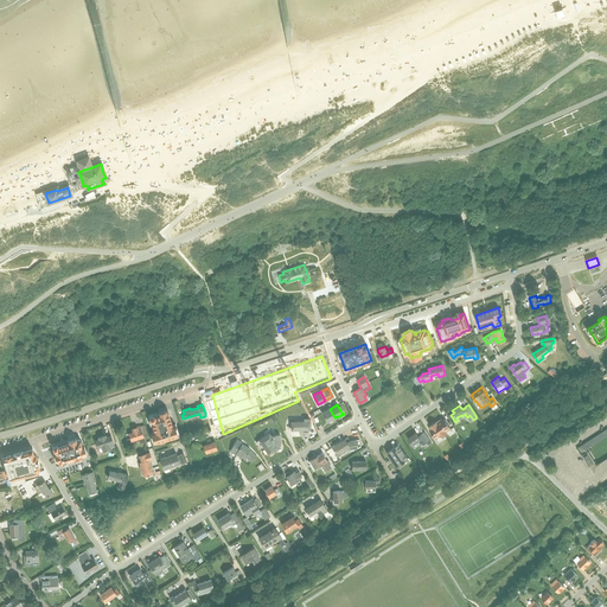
[(330,409),(323,413),(327,422),(334,417),(330,409)]
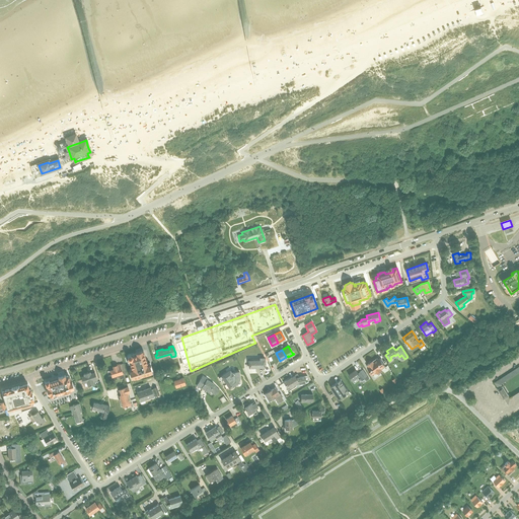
[(129,355),(128,357),(128,359),(130,360),(131,363),(130,363),(132,369),(130,369),(129,370),(130,371),(132,379),(145,375),(151,373),(152,373),(149,364),(149,363),(147,364),(144,353),(143,351),(135,353),(135,354),(131,355),(130,355),(129,355)]
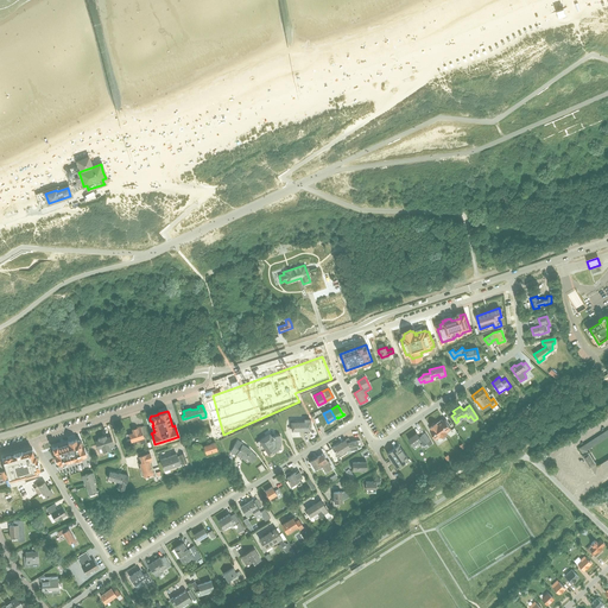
[(309,430),(311,430),(310,419),(308,419),(304,419),(304,422),(292,423),(292,430),(305,430),(305,432),(309,432),(309,430)]
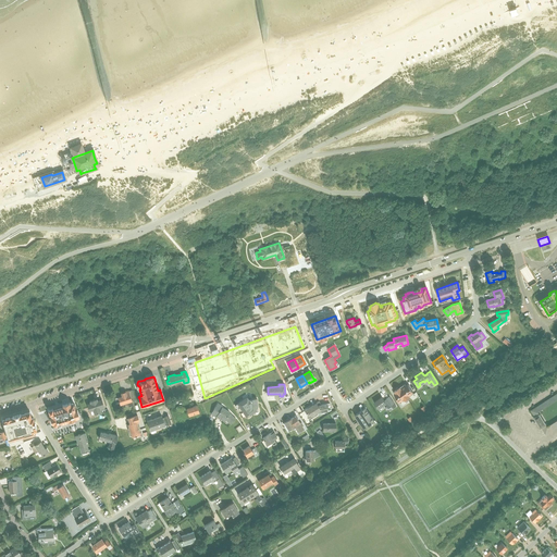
[(405,384),(399,387),(407,398),(408,400),(410,398),(410,397),(413,394),(409,387),(410,387),(408,384),(406,385),(405,384)]
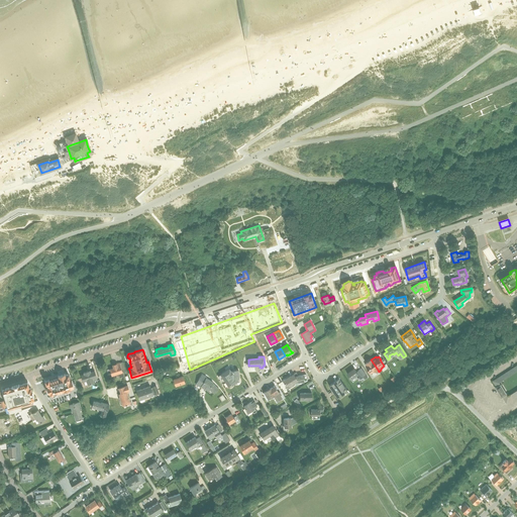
[(368,363),(366,364),(368,366),(366,367),(372,375),(376,372),(376,374),(379,372),(378,370),(371,359),(371,358),(367,362),(368,363)]
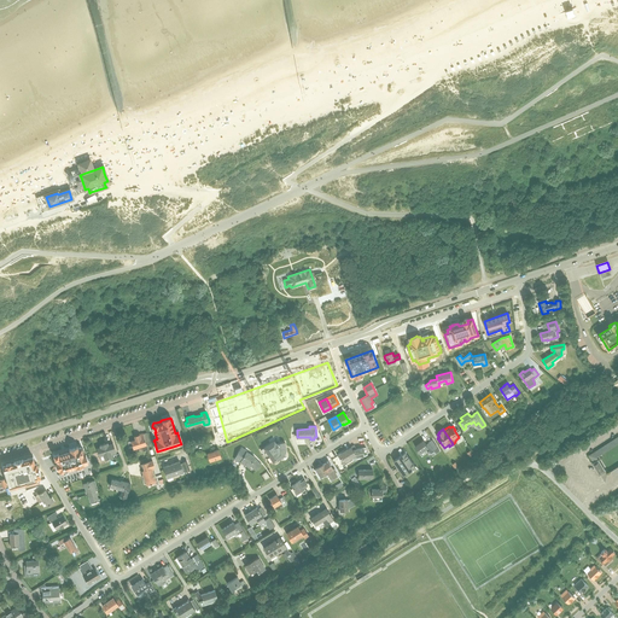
[(146,444),(143,433),(134,436),(135,439),(130,441),(132,445),(128,447),(130,453),(139,450),(138,447),(141,445),(143,450),(147,449),(146,444)]
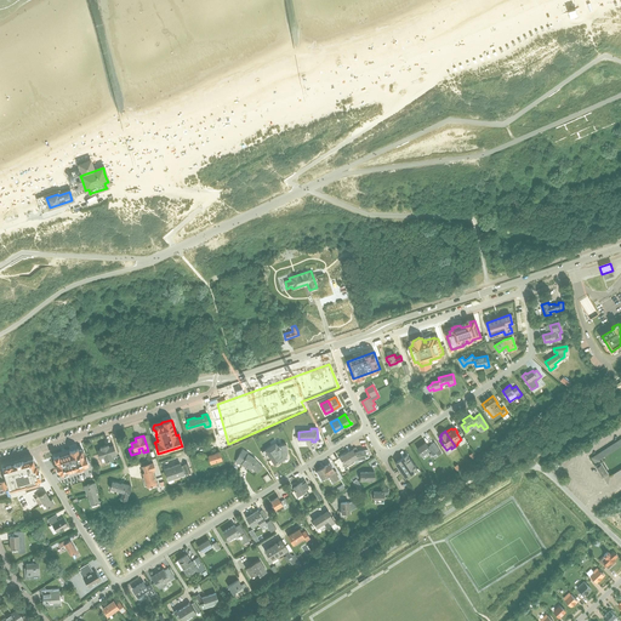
[(597,465),(594,466),(602,477),(604,476),(608,483),(620,474),(620,438),(592,457),(597,465)]
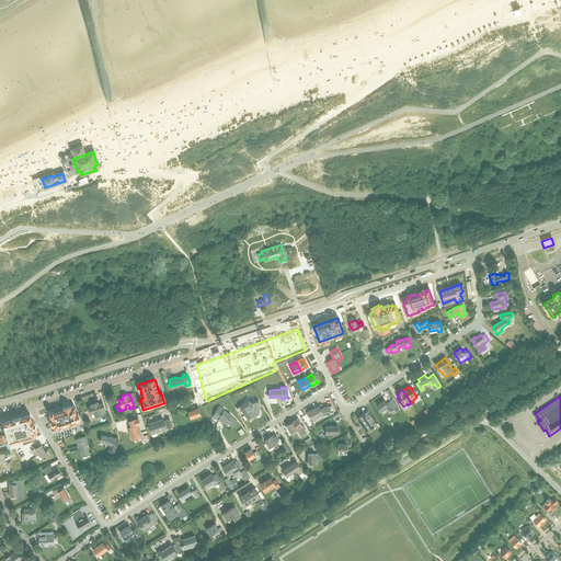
[(385,400),(377,405),(381,412),(388,407),(391,404),(393,409),(397,407),(392,399),(389,401),(389,402),(387,403),(385,400)]
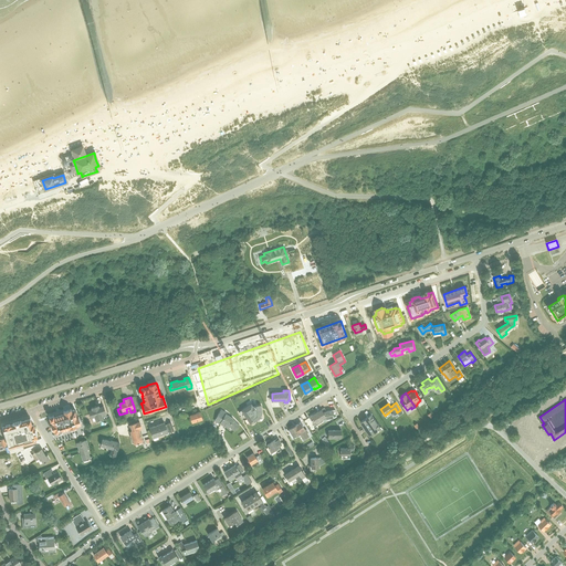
[(261,413),(261,405),(252,406),(251,404),(239,412),(241,416),(244,415),(250,423),(254,420),(253,418),(260,417),(260,413),(261,413)]
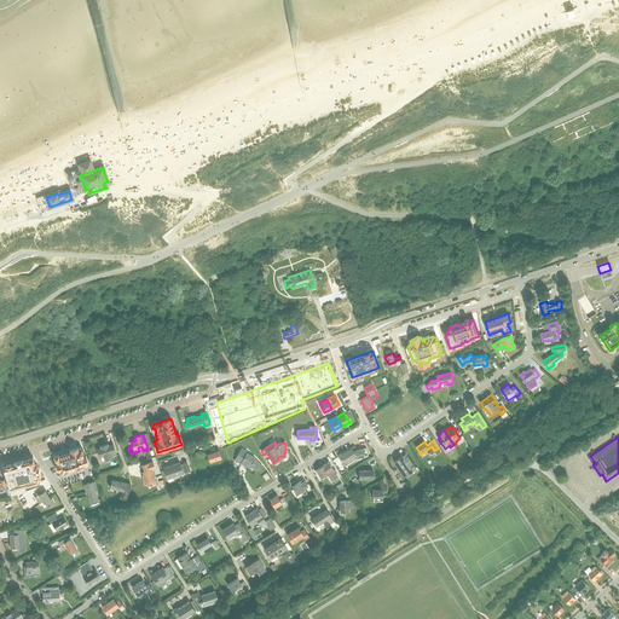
[(100,447),(97,449),(99,457),(103,456),(104,461),(111,458),(111,456),(116,455),(115,451),(113,444),(108,445),(108,444),(100,446),(100,447)]
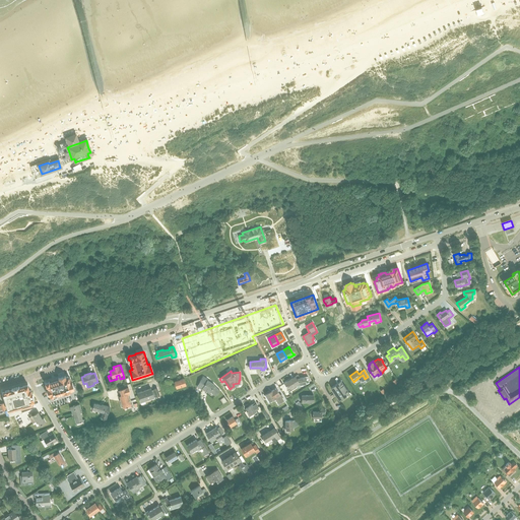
[(283,383),(288,392),(296,387),(295,385),(297,384),(297,385),(306,384),(306,383),(309,382),(308,377),(300,378),(298,375),(283,383)]
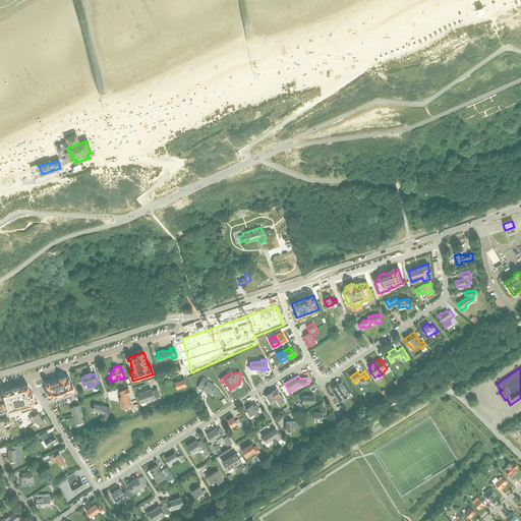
[(65,377),(58,379),(50,382),(51,383),(49,384),(47,385),(48,387),(48,390),(47,390),(48,391),(49,395),(49,396),(50,395),(51,397),(64,393),(73,390),(71,384),(70,384),(70,383),(68,378),(66,379),(65,377)]
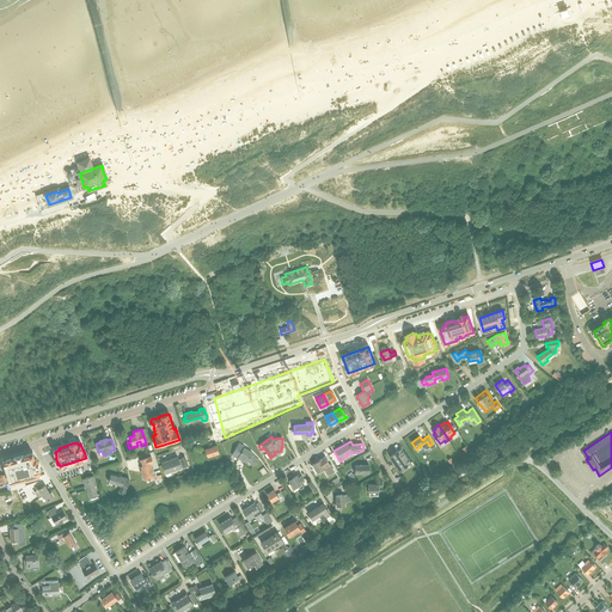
[(254,466),(258,460),(252,454),(252,453),(244,448),(245,447),(239,444),(232,456),(238,459),(239,457),(248,461),(254,466)]
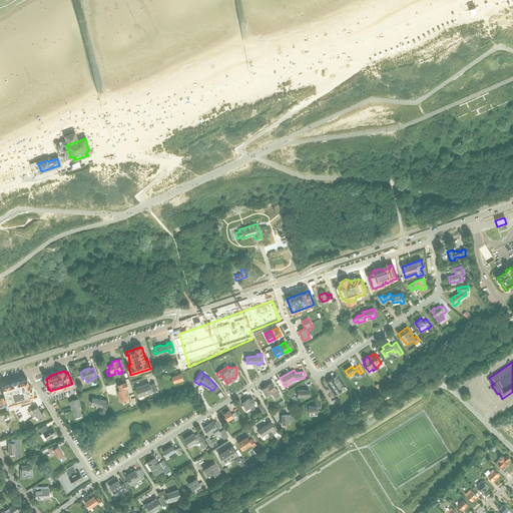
[(174,383),(183,380),(181,374),(171,377),(174,383)]
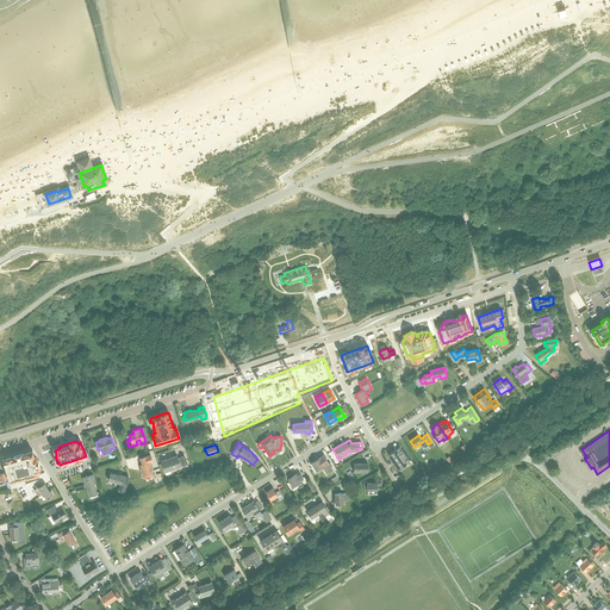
[(399,468),(410,461),(400,447),(388,455),(399,468)]
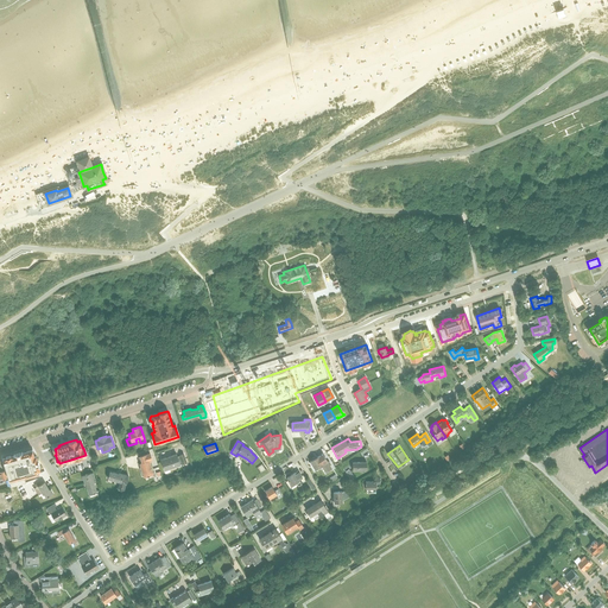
[(149,449),(137,454),(138,456),(138,457),(139,463),(144,476),(153,474),(152,470),(152,469),(153,469),(150,460),(152,460),(150,454),(149,449)]
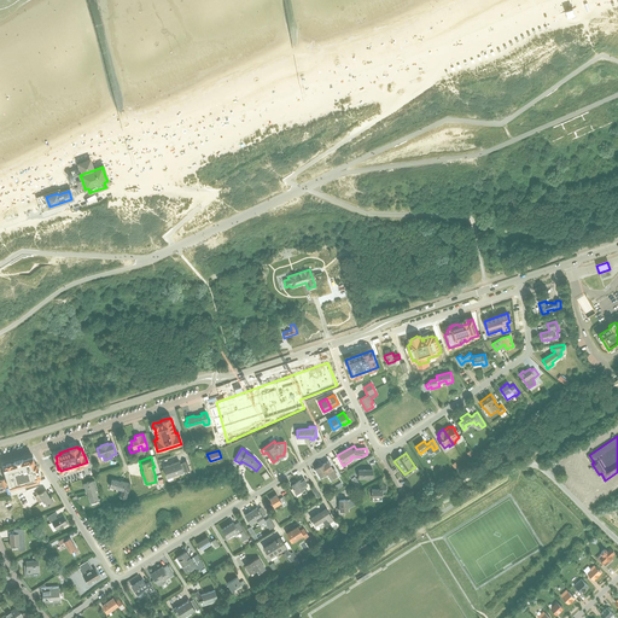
[(13,462),(3,466),(11,495),(25,490),(24,487),(40,482),(39,478),(40,477),(40,474),(38,466),(36,464),(34,464),(33,458),(23,460),(13,462)]
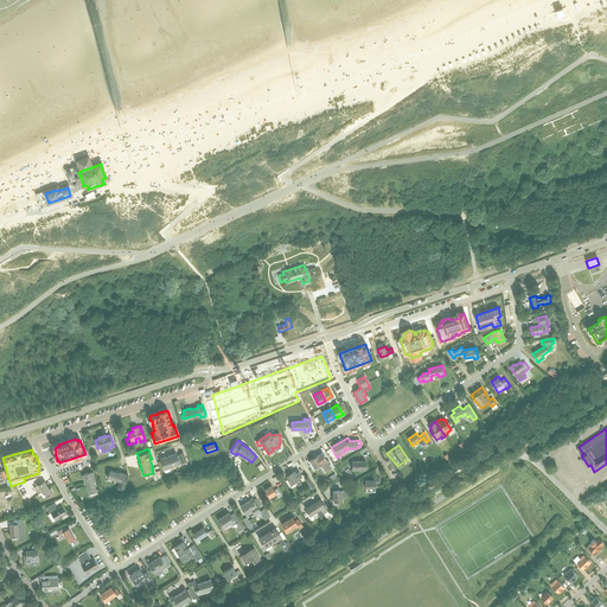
[(183,462),(186,461),(183,453),(179,454),(177,455),(176,453),(171,454),(172,455),(166,457),(165,457),(160,459),(164,470),(170,467),(176,465),(176,466),(180,464),(179,464),(181,462),(183,462)]
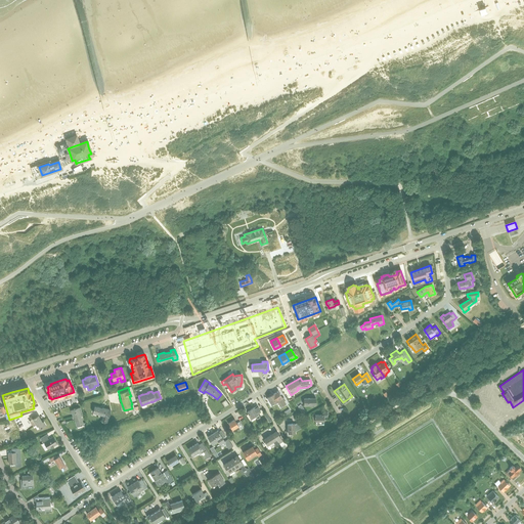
[(277,401),(280,406),(286,403),(281,398),(281,397),(277,391),(273,394),(273,393),(269,395),(270,396),(267,397),(271,404),(277,401)]
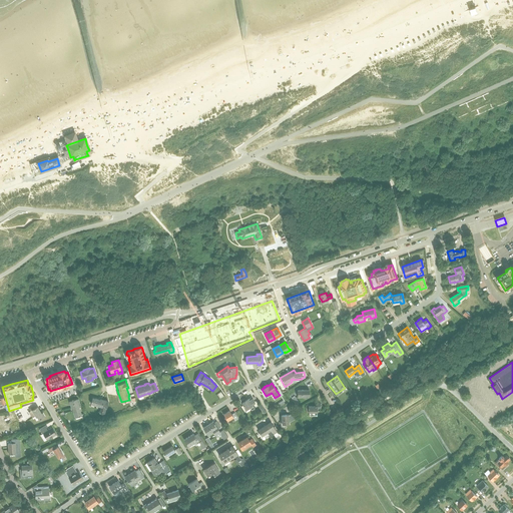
[(251,397),(242,403),(246,409),(249,407),(251,411),(254,409),(251,405),(254,403),(251,397)]
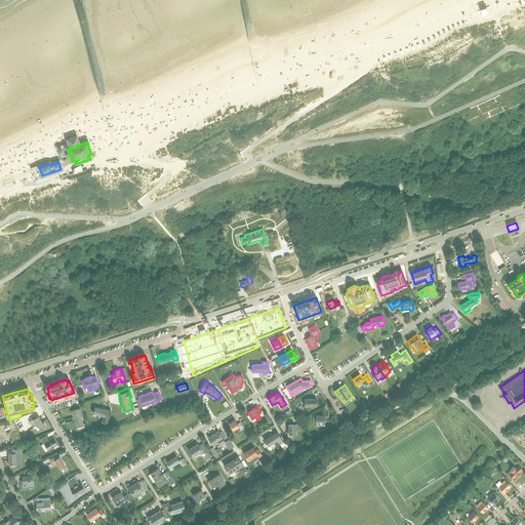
[(80,428),(84,427),(81,416),(82,415),(80,407),(71,410),(76,427),(80,426),(80,428)]
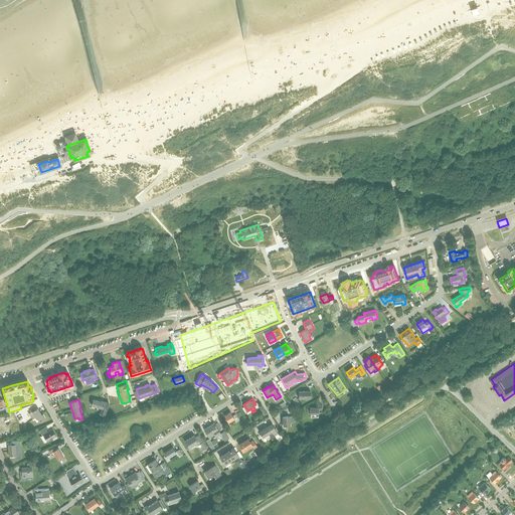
[(91,399),(90,404),(90,405),(101,408),(100,413),(102,415),(104,414),(106,409),(108,402),(99,400),(99,401),(92,399),(91,399)]
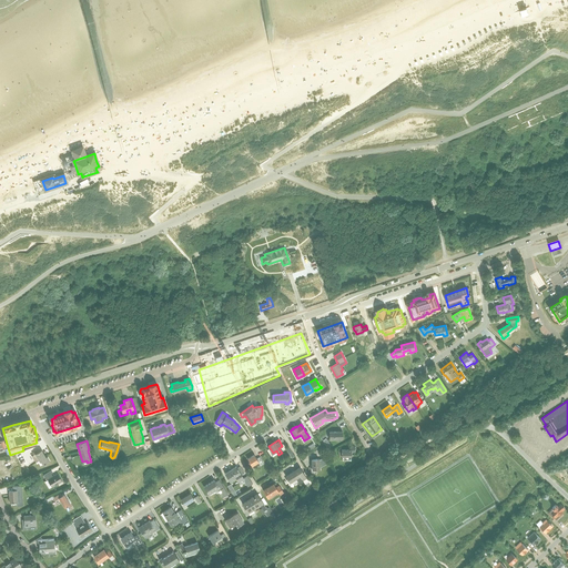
[(355,452),(355,446),(352,446),(352,449),(342,449),(342,456),(342,460),(351,460),(351,456),(351,452),(355,452)]
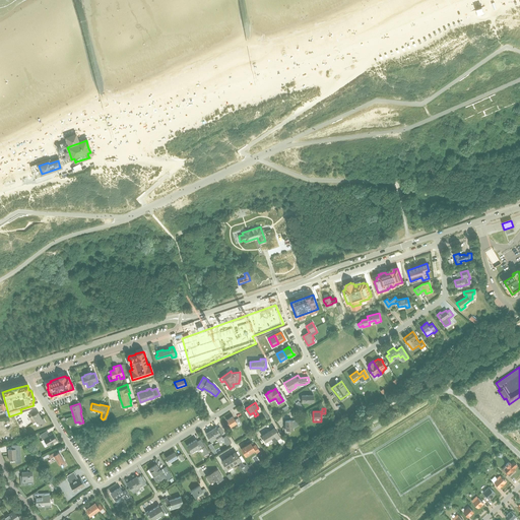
[(36,420),(41,417),(38,412),(34,414),(33,412),(28,414),(30,416),(29,417),(33,424),(36,421),(36,420)]
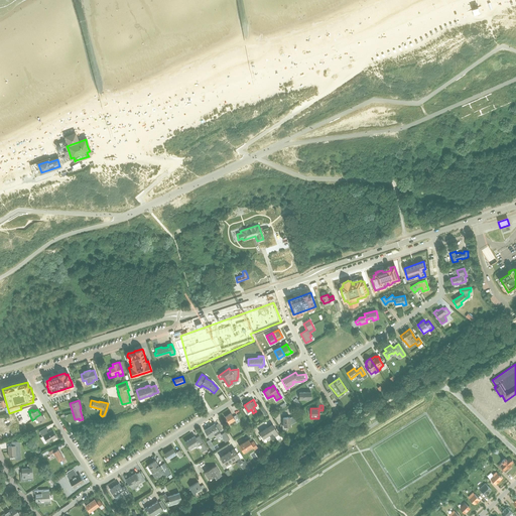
[(236,423),(240,421),(236,414),(233,416),(231,413),(225,416),(229,423),(234,419),(236,423)]
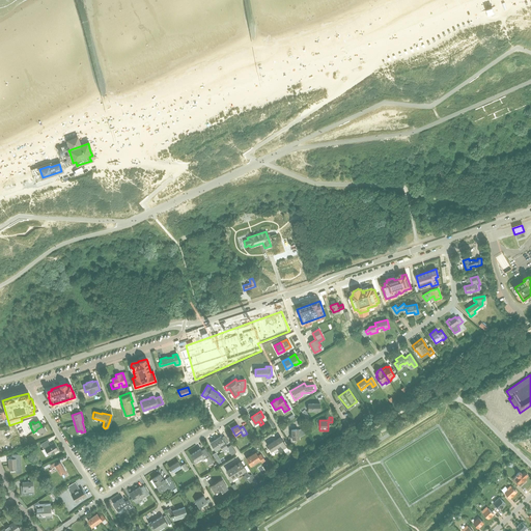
[(290,435),(289,435),(290,440),(299,439),(299,438),(304,434),(307,432),(304,426),(301,428),(300,429),(298,429),(290,429),(290,435)]
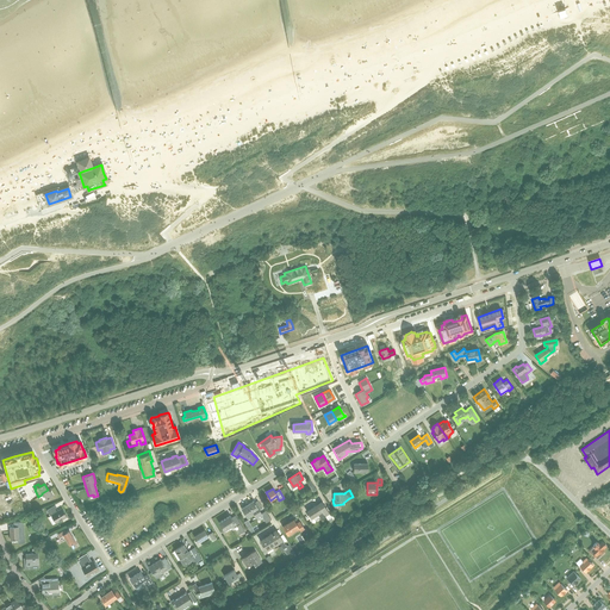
[(257,502),(256,502),(254,503),(253,500),(241,508),(247,517),(254,514),(256,518),(261,515),(266,522),(269,520),(265,511),(261,514),(259,509),(260,508),(261,506),(257,502)]
